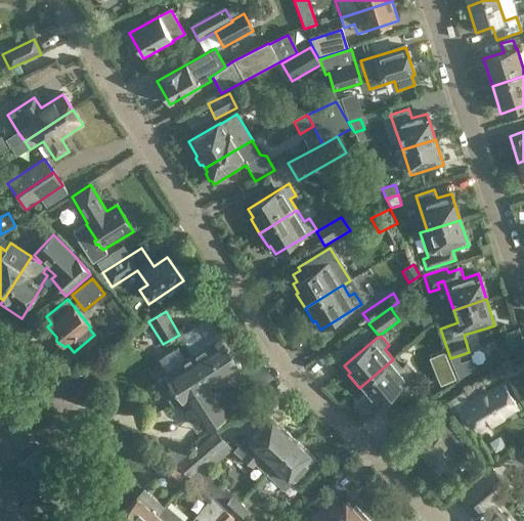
[(221,337),(191,356),(212,388),(242,368),(221,337)]
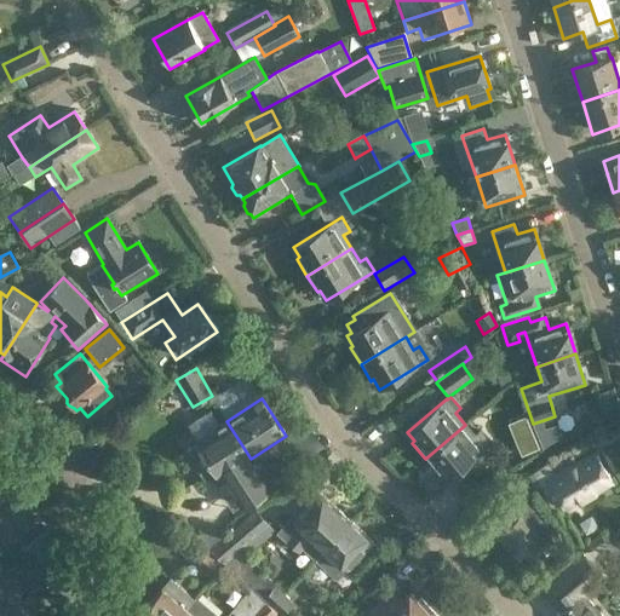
[(227,421),(195,442),(196,445),(185,453),(205,483),(217,476),(219,478),(220,478),(240,508),(270,489),(251,459),(227,421)]
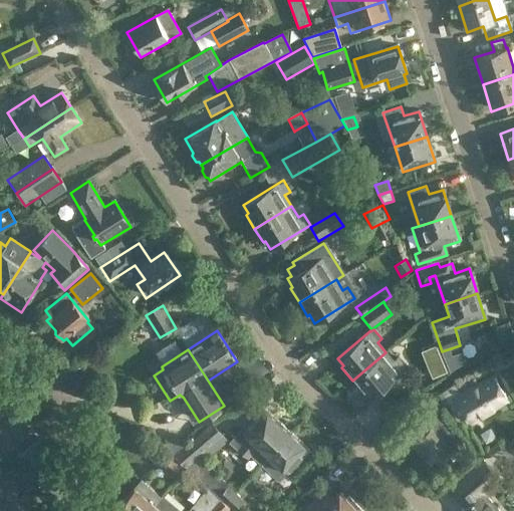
[(451,358),(448,349),(443,351),(445,359),(451,358)]
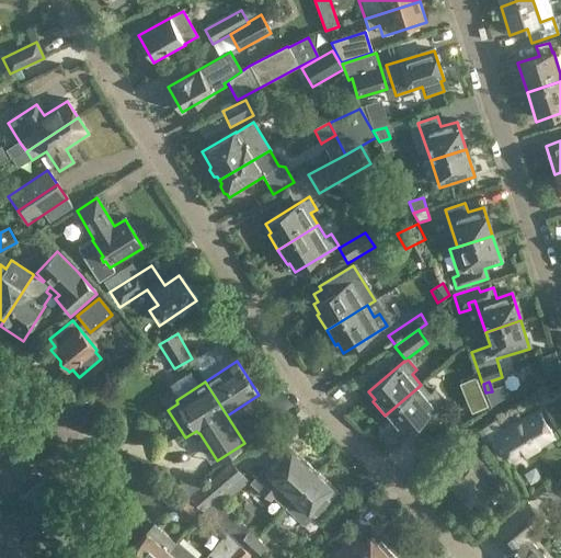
[(421,385),(385,416),(396,429),(398,426),(405,435),(444,402),(435,391),(430,396),(421,385)]
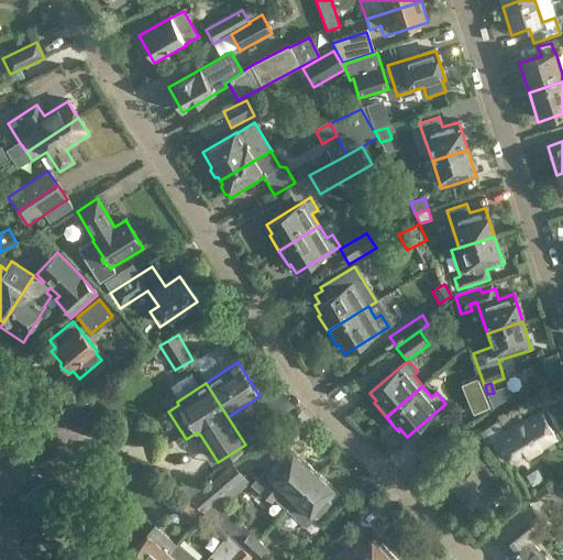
[(497,409),(510,402),(503,390),(490,397),(497,409)]
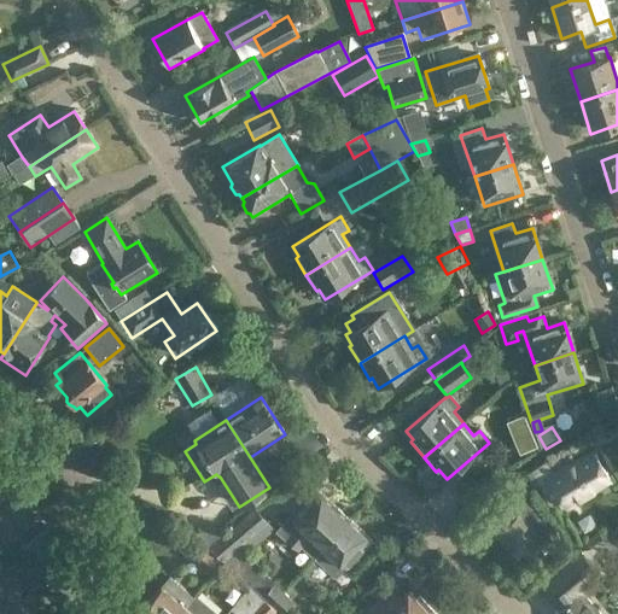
[(522,457),(541,445),(531,428),(512,440),(522,457)]
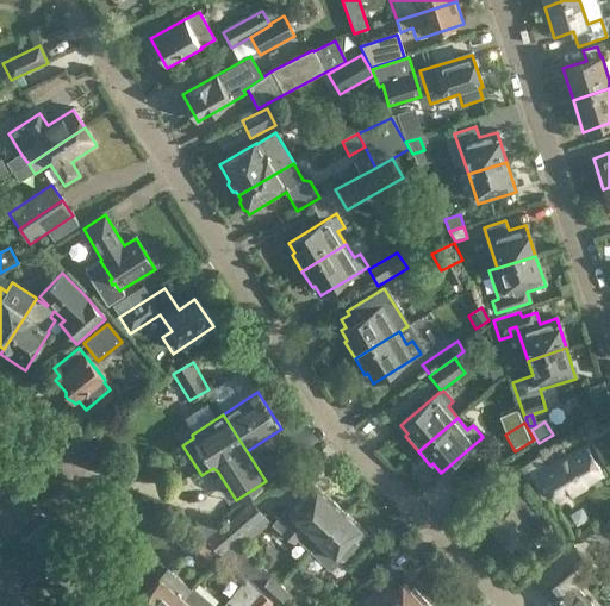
[(558,504),(604,476),(585,444),(546,467),(540,456),(520,469),(521,470),(529,482),(542,503),(553,497),(558,504)]
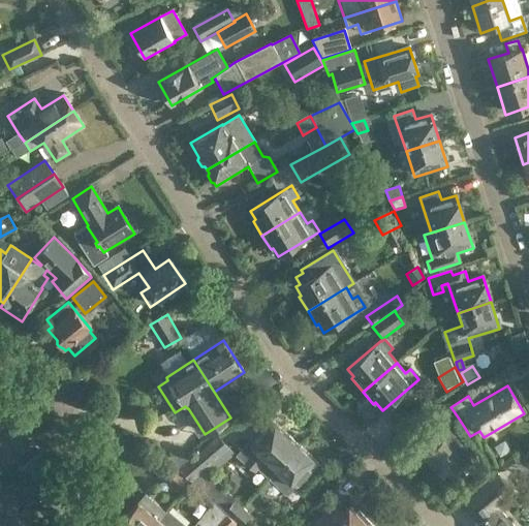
[(459,419),(452,408),(442,414),(450,424),(459,419)]
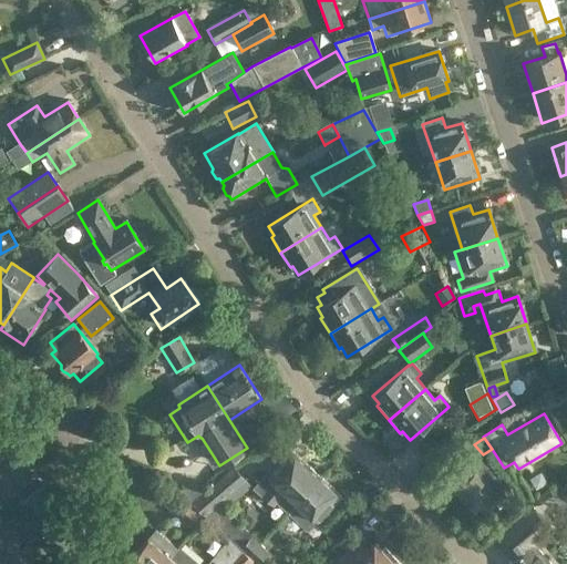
[(0,499),(1,501),(30,478),(2,444),(0,447),(0,499)]
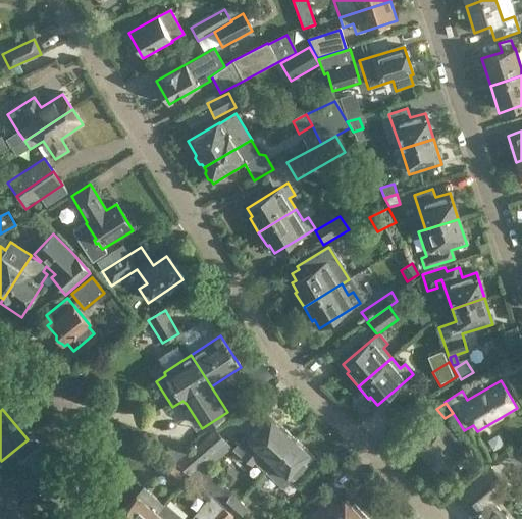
[(264,473),(294,440),(266,414),(232,451),(252,467),(254,464),(264,473)]
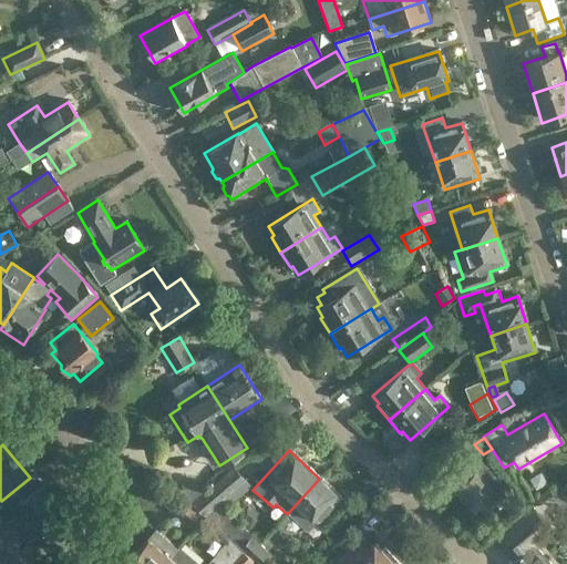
[(494,474),(473,453),(443,484),(455,496),(456,495),(477,518),(506,488),(493,474),(494,474)]
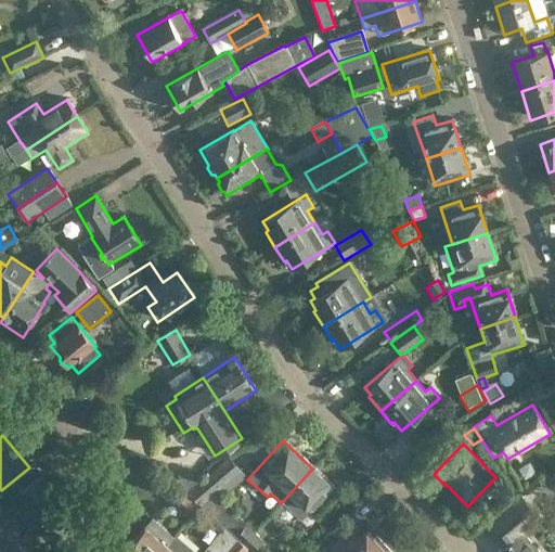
[(201,508),(217,493),(242,472),(229,458),(202,482),(186,495),(201,508)]
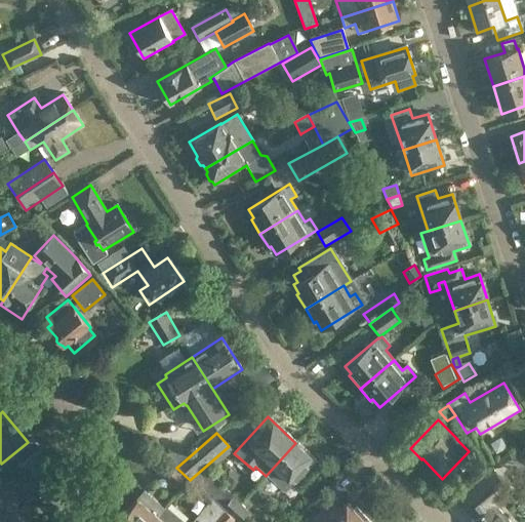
[(315,460),(295,443),(266,476),(285,493),(315,460)]
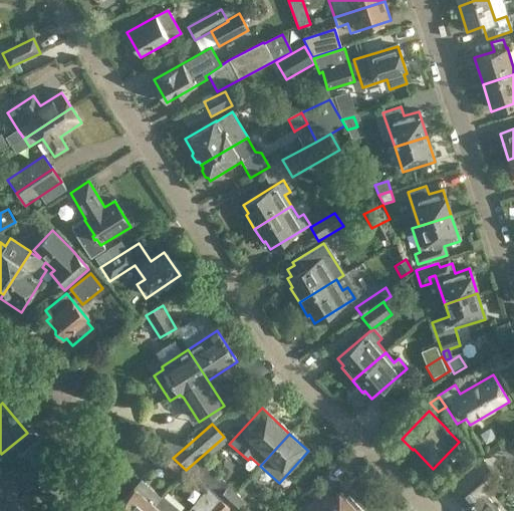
[(513,439),(500,451),(508,461),(513,456),(513,439)]
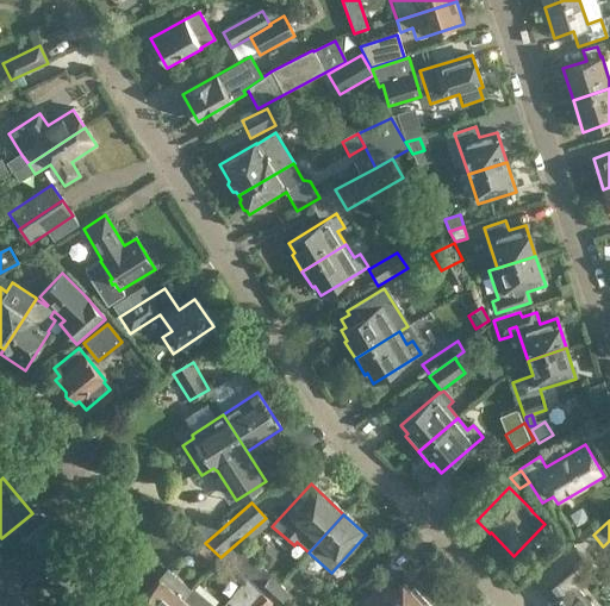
[(195,522),(190,529),(205,543),(222,529),(218,524),(195,522)]
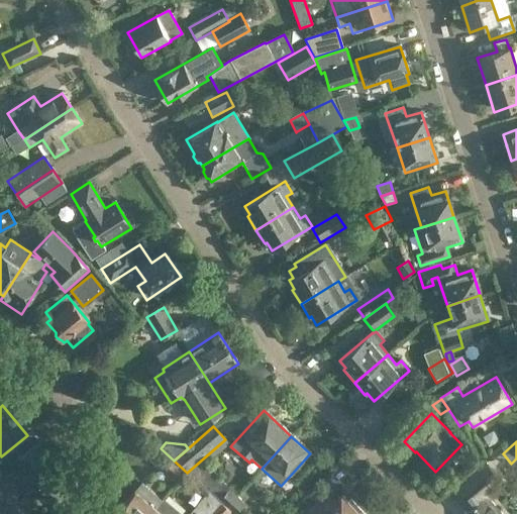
[(165,453),(153,467),(172,482),(182,470),(165,453)]
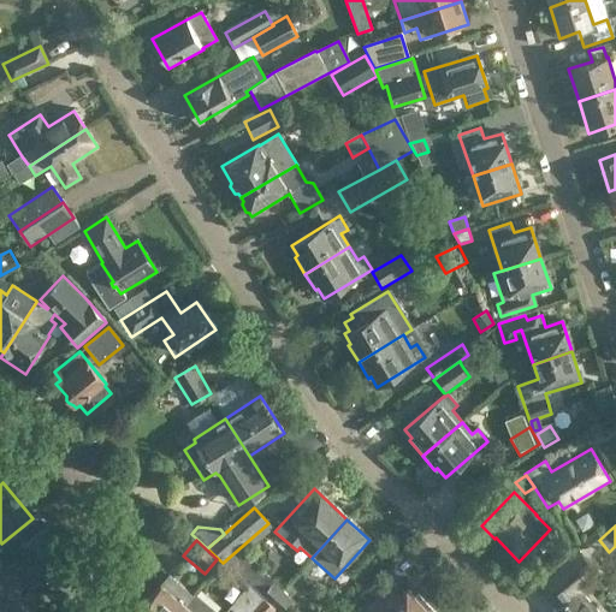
[(223,563),(248,587),(264,600),(265,599),(276,587),(273,584),(241,547),(223,563)]
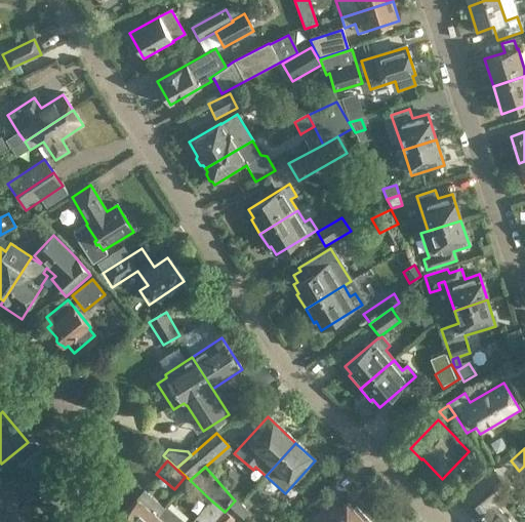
[(17,507),(18,494),(0,493),(0,521),(30,521),(31,507),(17,507)]
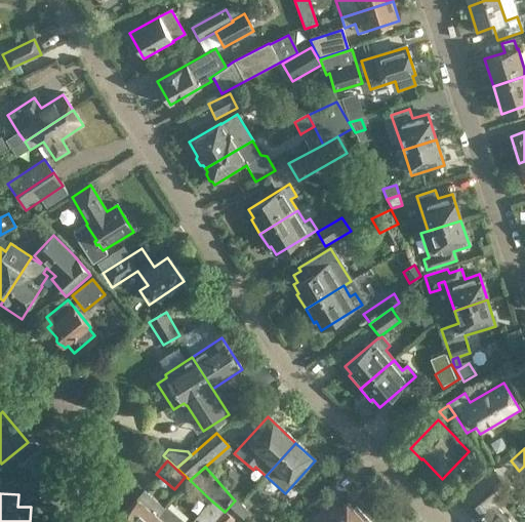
[(314,504),(319,510),(327,502),(321,495),(314,504)]
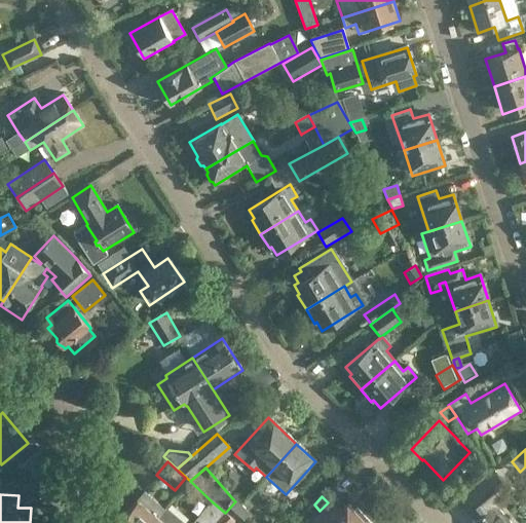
[(196,520),(198,522),(216,522),(225,513),(212,501),(196,520)]
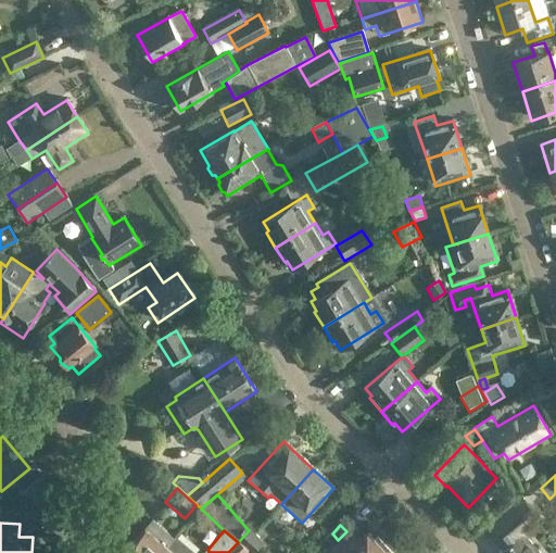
[(245,548),(255,537),(249,530),(239,541),(245,548)]
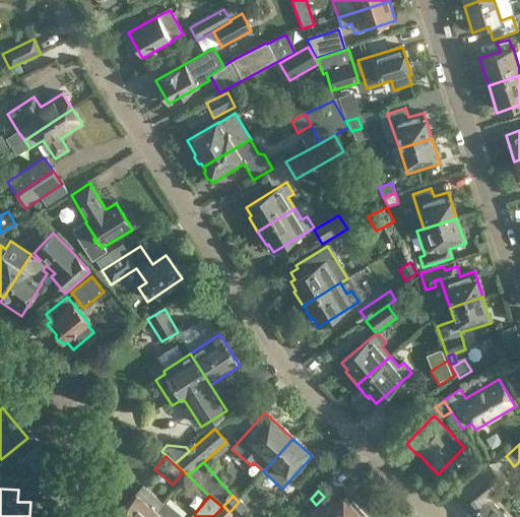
[(503,516),(489,499),(468,516),(503,516)]
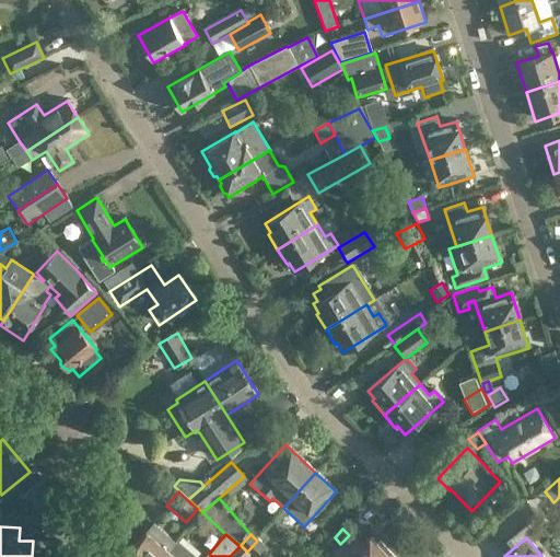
[(336,553),(339,556),(389,556),(391,555),(380,543),(376,545),(371,538),(360,547),(352,540),(336,553)]
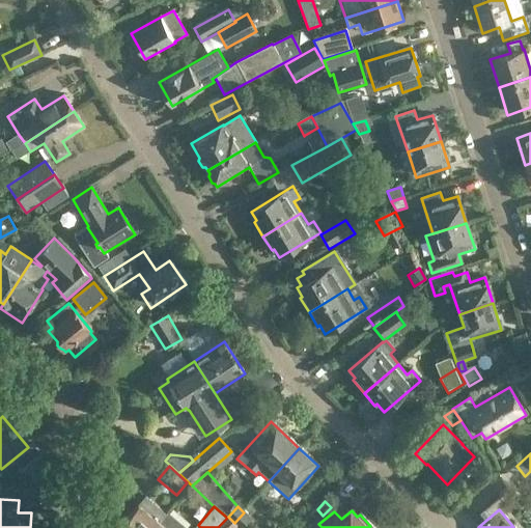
[(251,519),(244,512),(234,523),(240,527),(244,527),(251,519)]
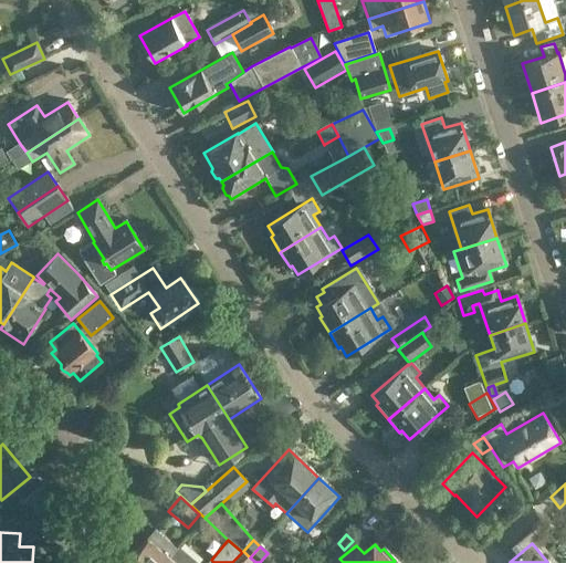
[(196,562),(179,549),(167,562),(196,562)]
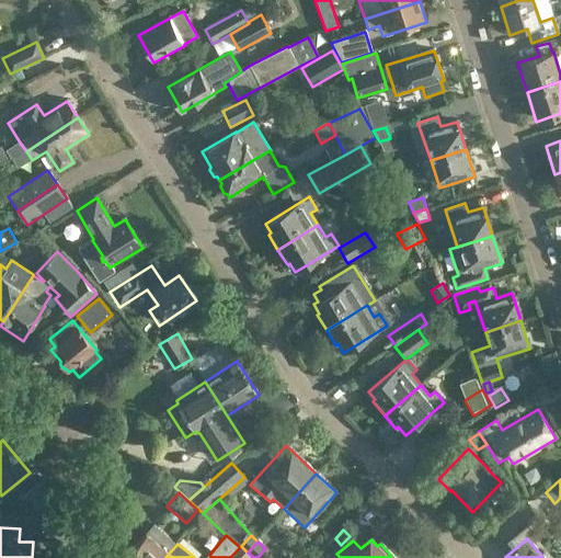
[(251,557),(240,547),(230,557),(251,557)]
